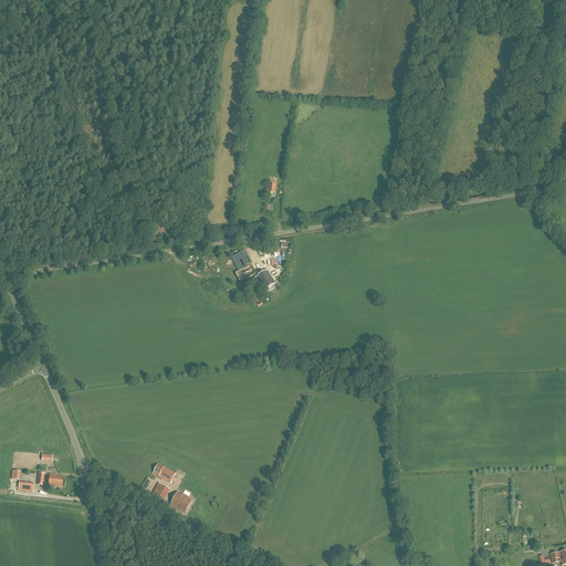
[(240,283),(257,274),(251,264),(234,273),(240,283)]
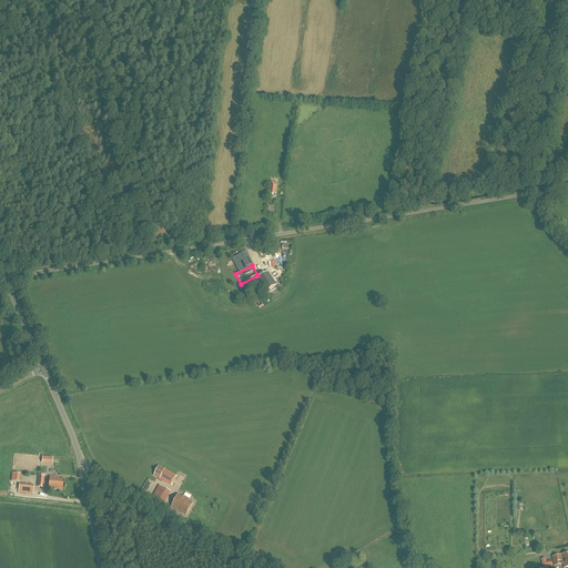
[(266,270),(264,272),(257,277),(266,290),(273,284),(275,283),(266,270)]
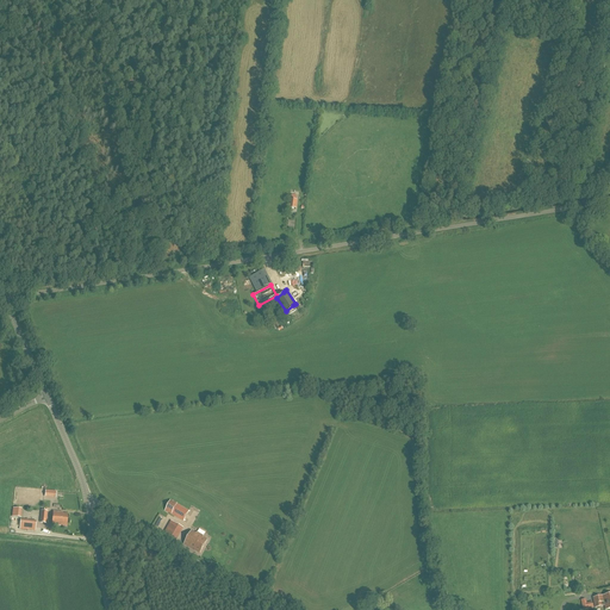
[(184,522),(188,510),(170,500),(166,511),(184,522)]
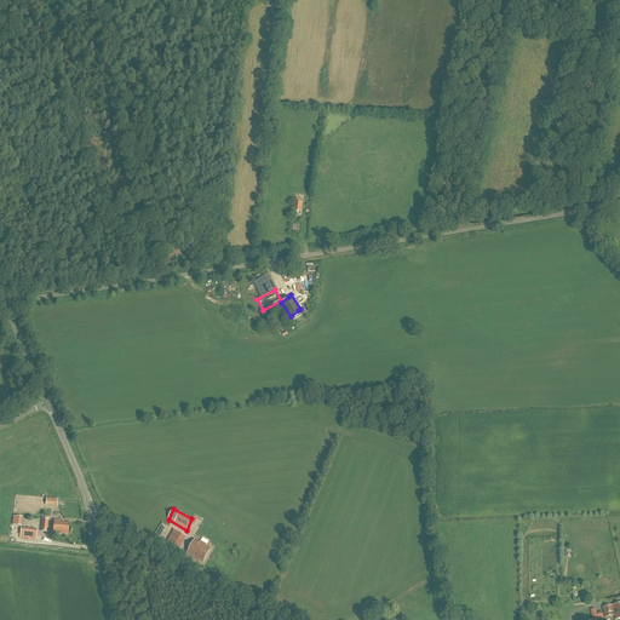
[(68,534),(69,523),(63,522),(55,521),(53,533),(68,534)]
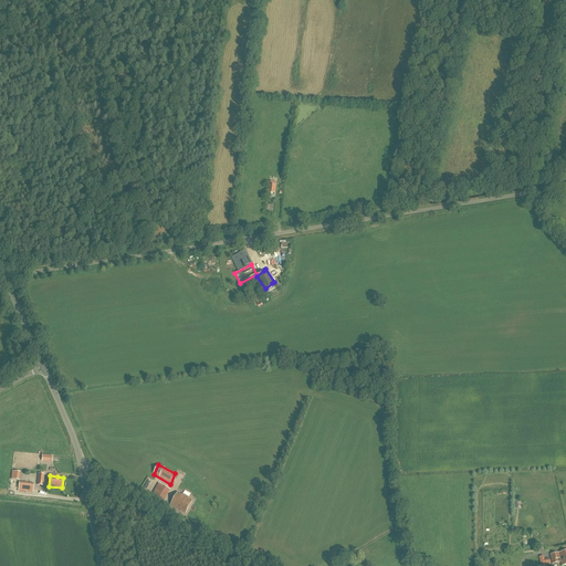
[(163,501),(169,490),(160,485),(154,496),(163,501)]
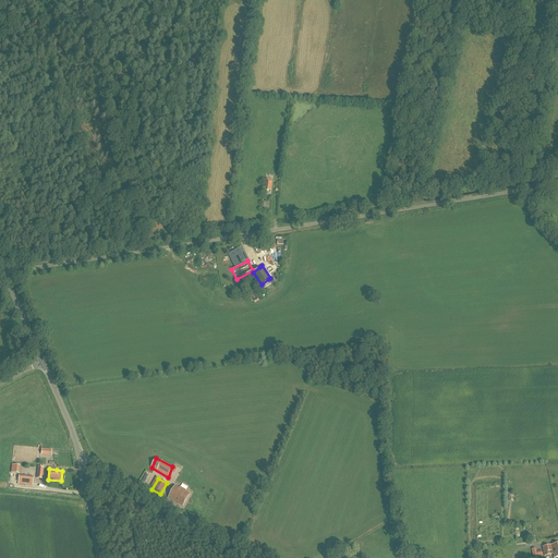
[(185,492),(187,487),(183,485),(181,489),(176,487),(169,498),(178,504),(183,507),(190,494),(185,492)]
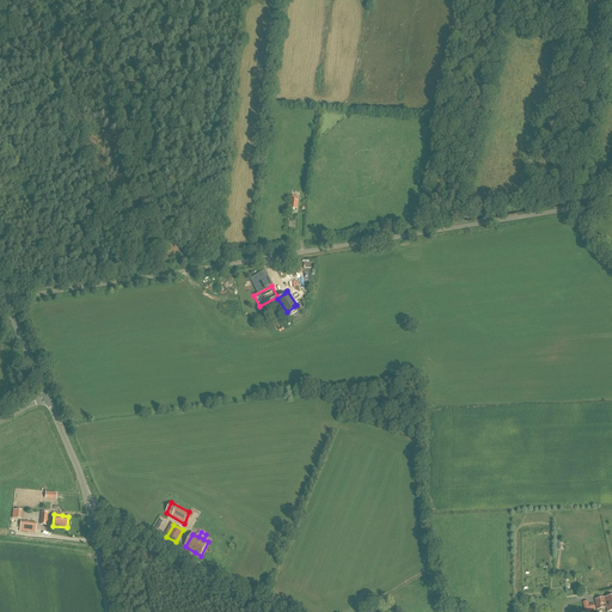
[(607,611),(611,611),(611,597),(595,600),(598,610),(606,609),(607,611)]
